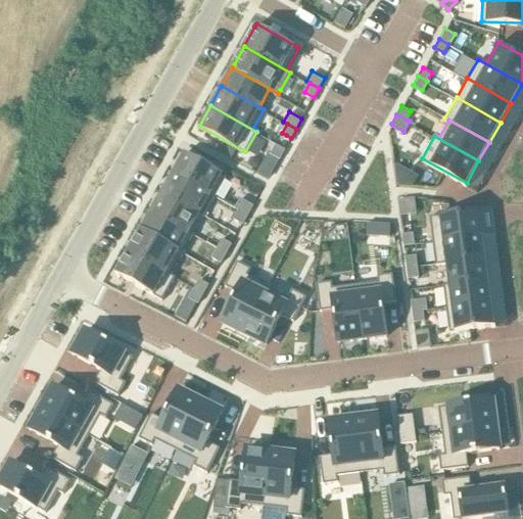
[(276,142),(271,152),(280,157),(285,147),(276,142)]
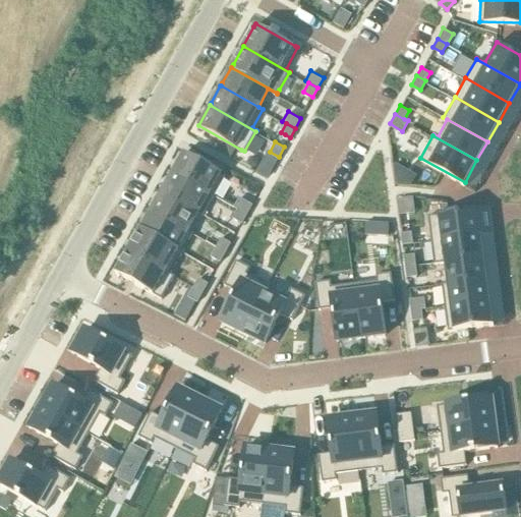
[(184,150),(173,170),(215,193),(226,174),(221,171),(211,166),(184,150)]
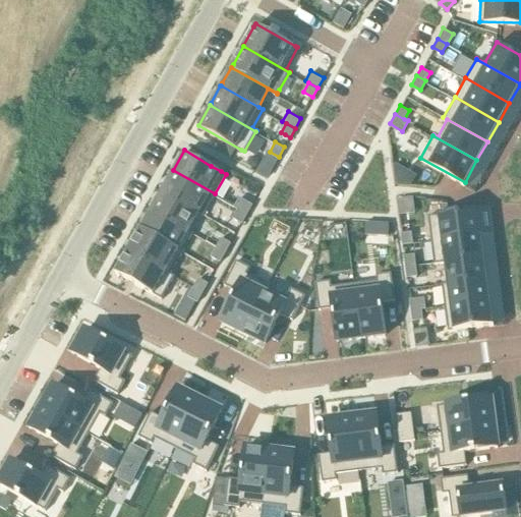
[(215,158),(211,166),(221,171),(225,164),(215,158)]
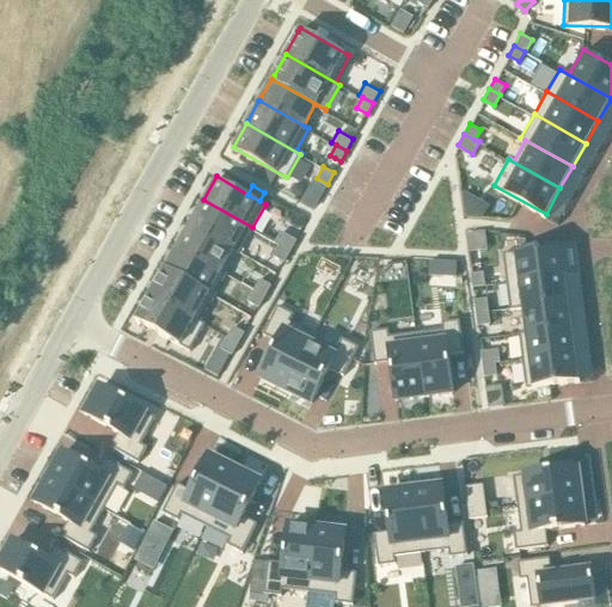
[(202,201),(190,222),(239,250),(251,230),(251,228),(252,227),(203,200),(202,201)]
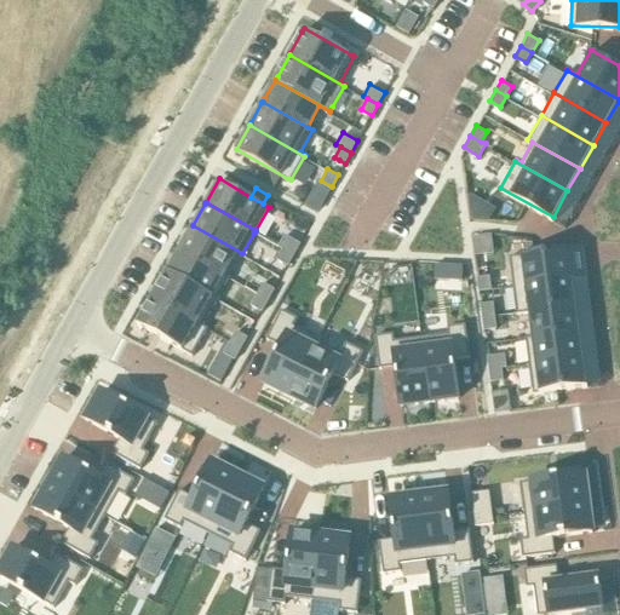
[(193,226),(181,247),(230,276),(230,275),(225,272),(236,252),(242,254),(242,253),(193,225),(193,226)]
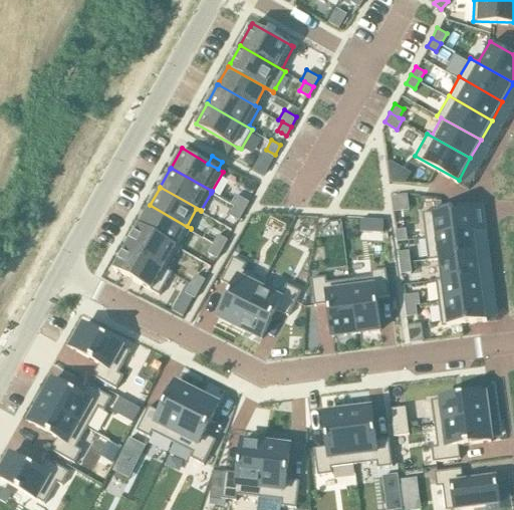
[(236,195),(231,203),(235,205),(244,210),(249,200),(237,193),(236,195)]
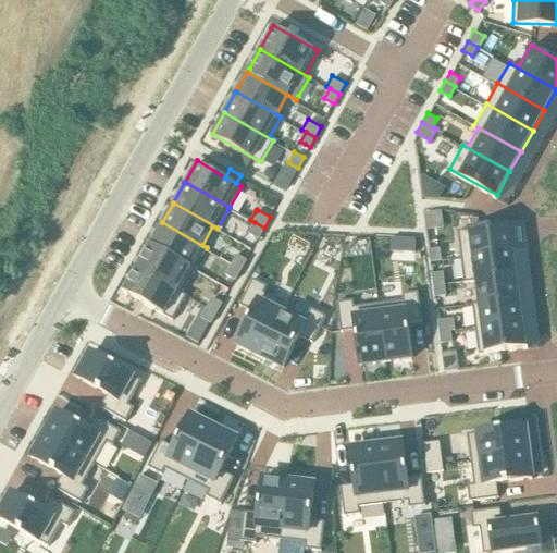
[(524,220),(457,229),(461,255),(528,246),(524,220)]
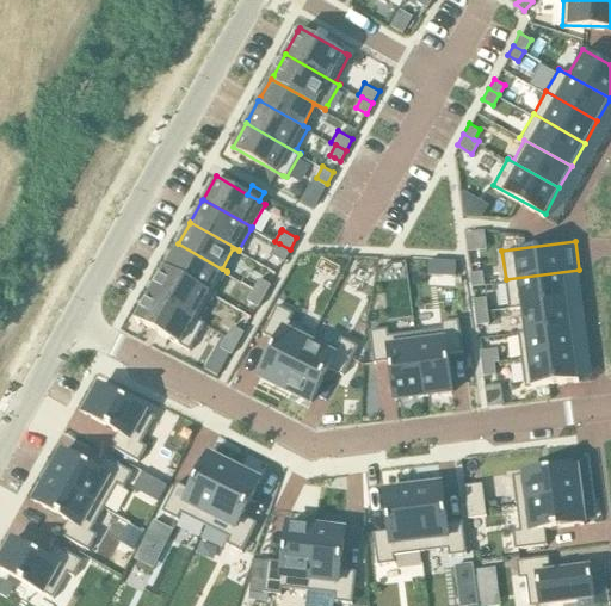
[(165,266),(214,295),(215,292),(226,273),(227,272),(178,243),(177,245),(165,266)]
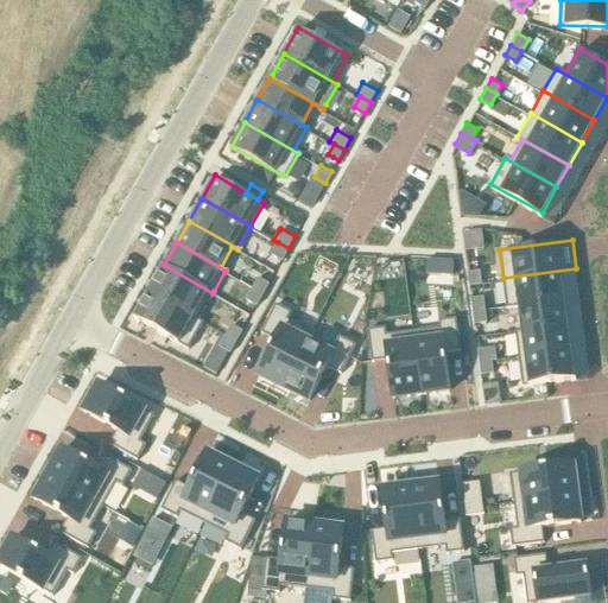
[(278,242),(272,253),(283,259),(289,248),(278,242)]
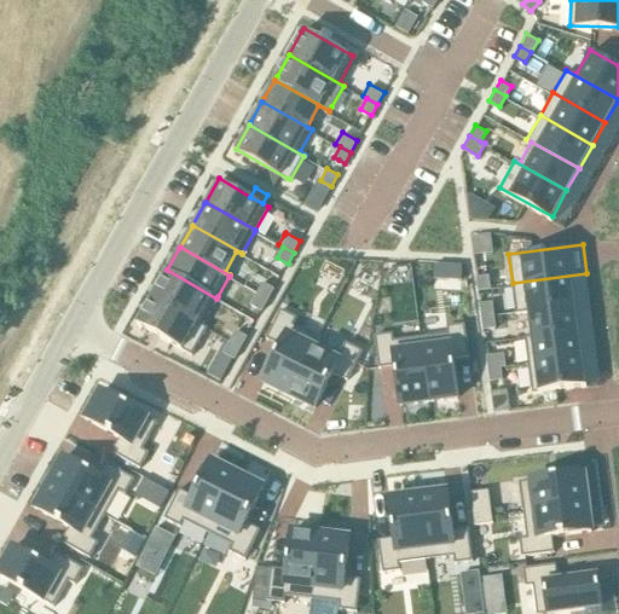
[(166,272),(152,295),(207,326),(208,325),(203,323),(215,301),(217,299),(167,270),(166,272)]
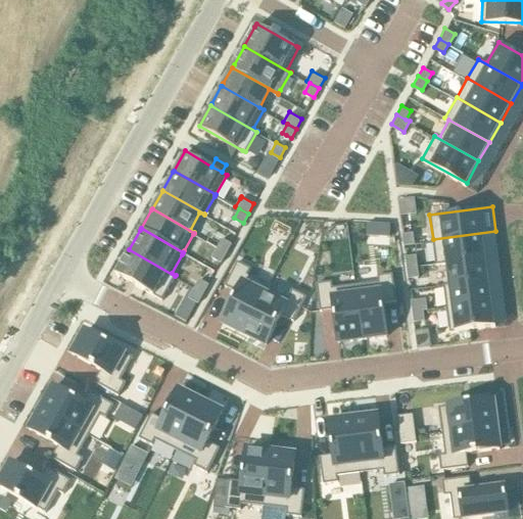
[(413,231),(402,232),(405,243),(415,242),(413,231)]
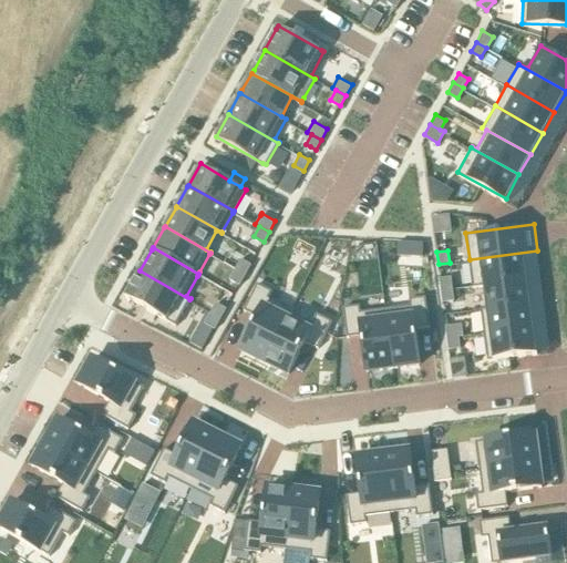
[(537,251),(470,259),(473,284),(483,283),(527,276),(524,254),(537,252),(537,251)]
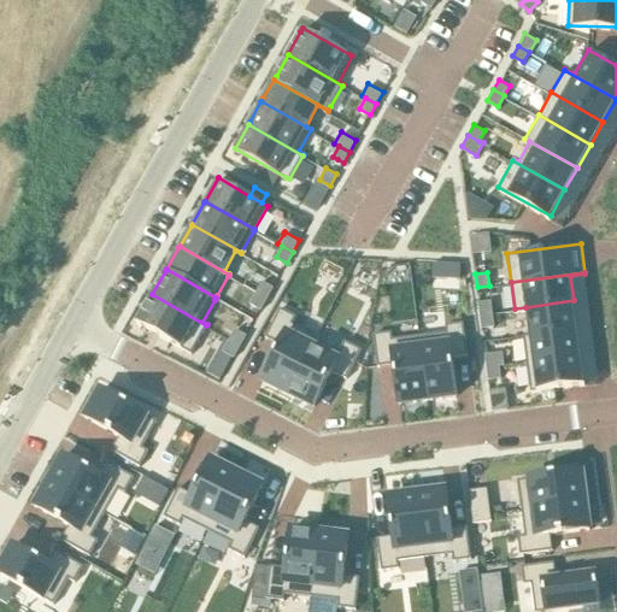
[(257,290),(268,296),(274,286),(263,280),(257,290)]
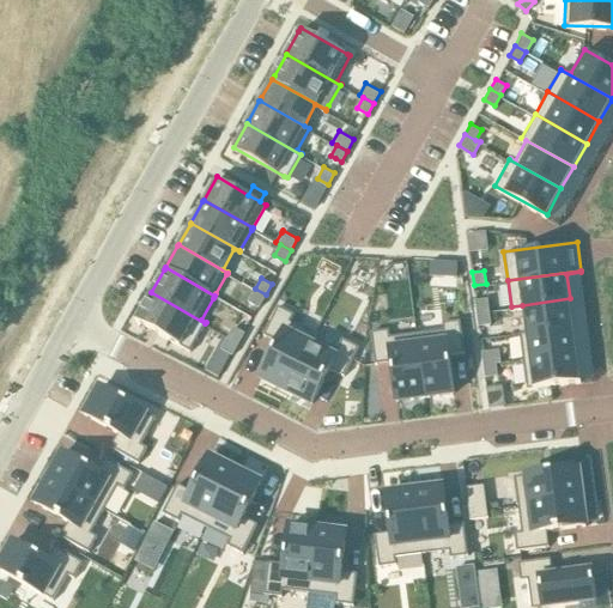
[(255,289),(248,299),(260,306),(266,296),(266,295),(255,289)]
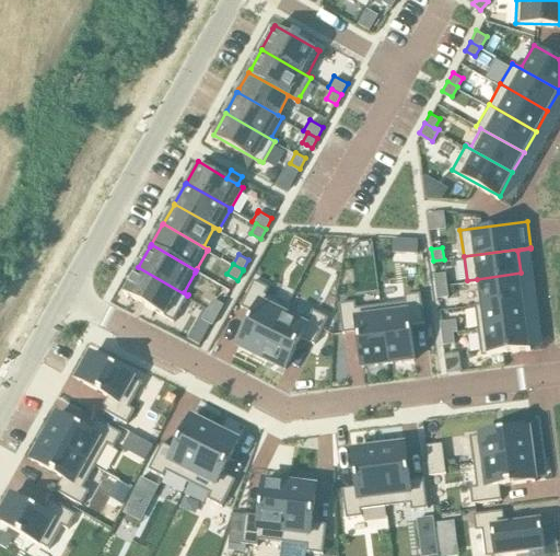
[(126,289),(125,291),(146,303),(174,320),(175,317),(186,298),(187,296),(138,267),(137,269),(126,289)]
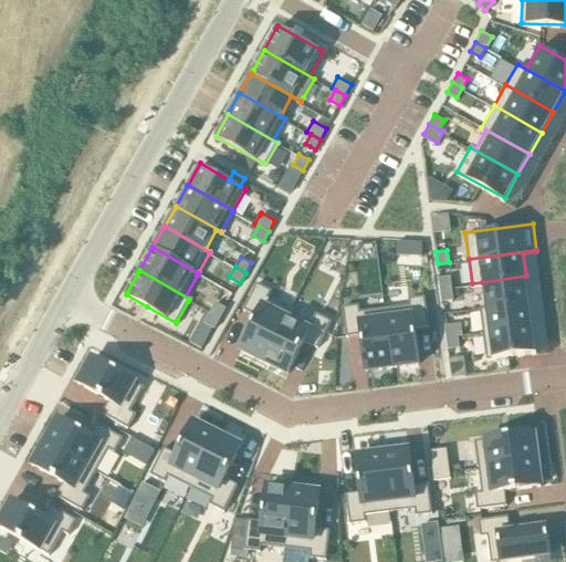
[(450,273),(439,276),(440,287),(451,285),(450,273)]
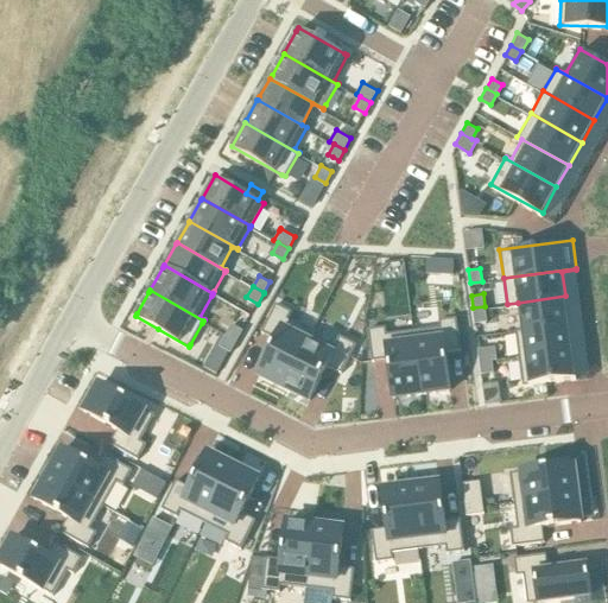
[(565,296),(518,303),(520,327),(569,321),(565,296)]
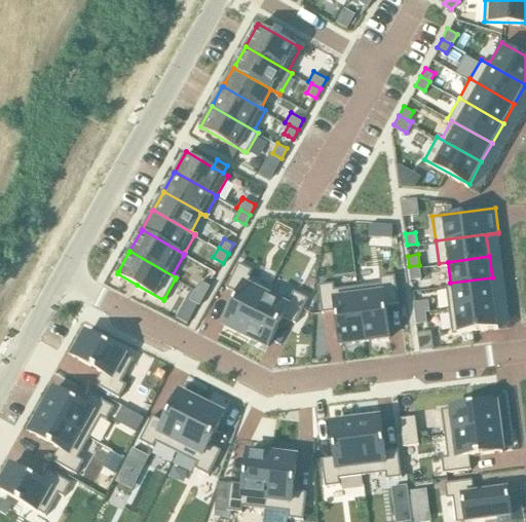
[(238,292),(224,322),(246,333),(247,334),(269,288),(271,285),(250,273),(252,268),(238,261),(235,267),(227,285),(226,286),(238,292)]
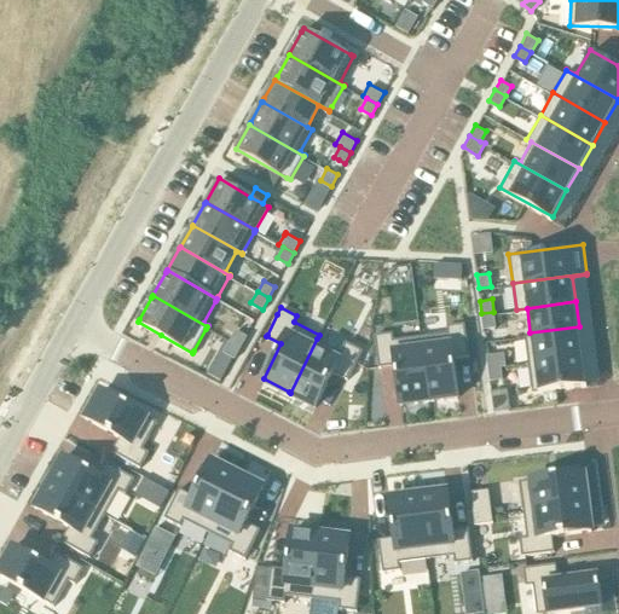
[(493,312),(481,313),(484,325),(496,324),(493,312)]
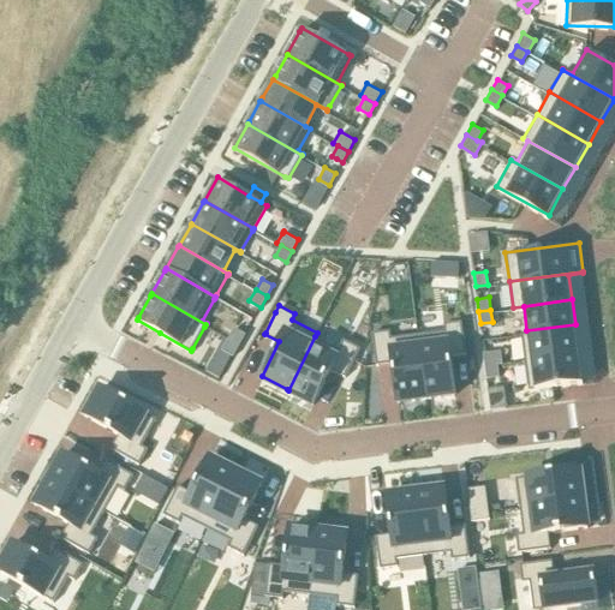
[(418,332),(425,396),(455,393),(451,353),(466,351),(461,318),(443,321),(445,328),(418,332)]
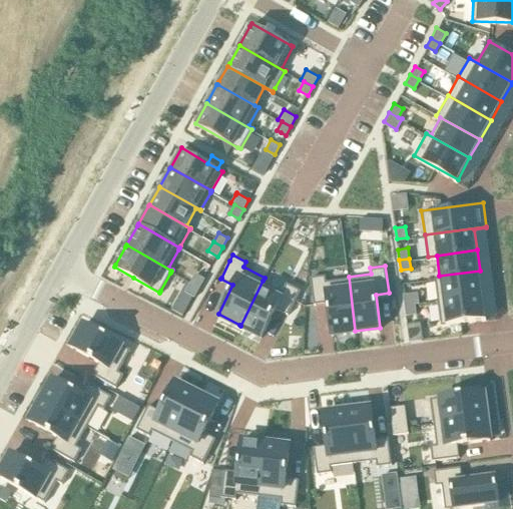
[(480,271),(439,276),(435,277),(438,299),(483,293),(480,271)]
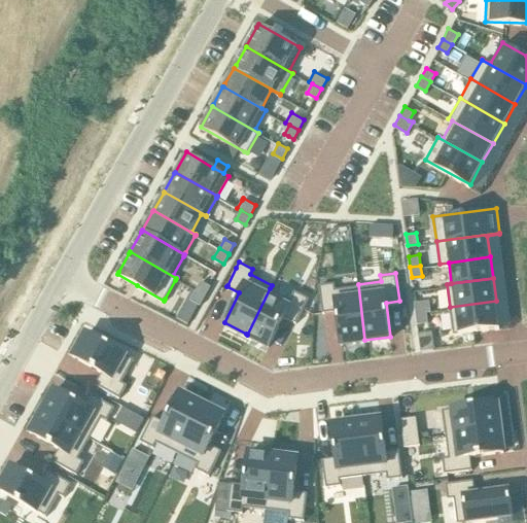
[(196,289),(205,294),(211,285),(201,280),(196,289)]
